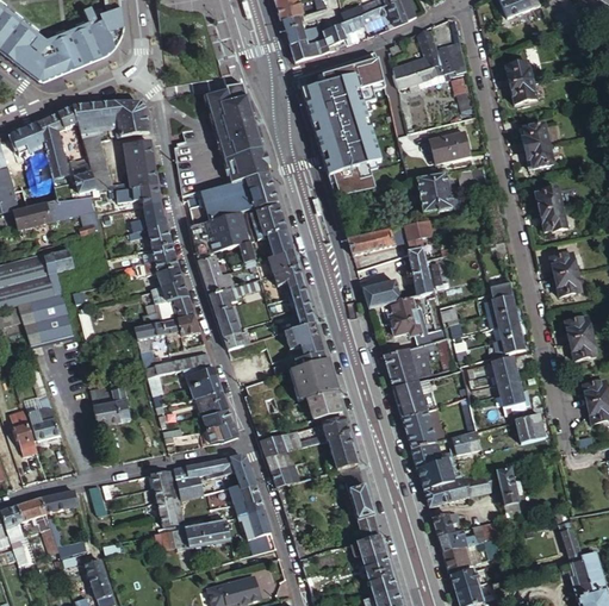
[(0,45),(38,75),(45,79),(106,52),(111,49),(115,44),(117,41),(119,37),(120,33),(123,30),(124,24),(120,0),(104,0),(105,5),(109,12),(100,16),(103,22),(99,23),(92,26),(89,22),(44,41),(0,5),(0,45)]
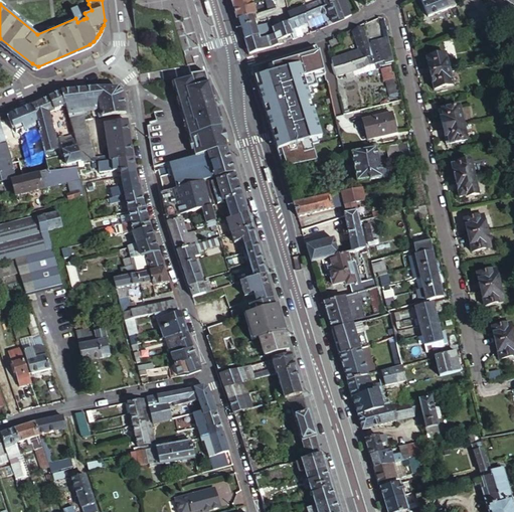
[(255,11),(252,0),(244,0),(232,3),(236,16),(238,16),(254,11),(255,11)]
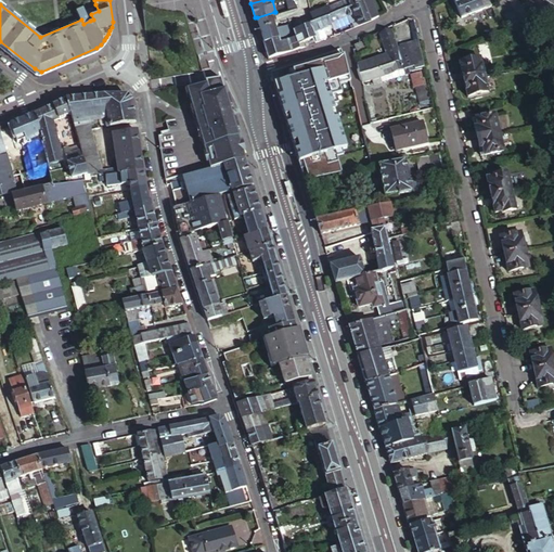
[(329,4),(331,11),(347,4),(345,0),(342,0),(329,4)]
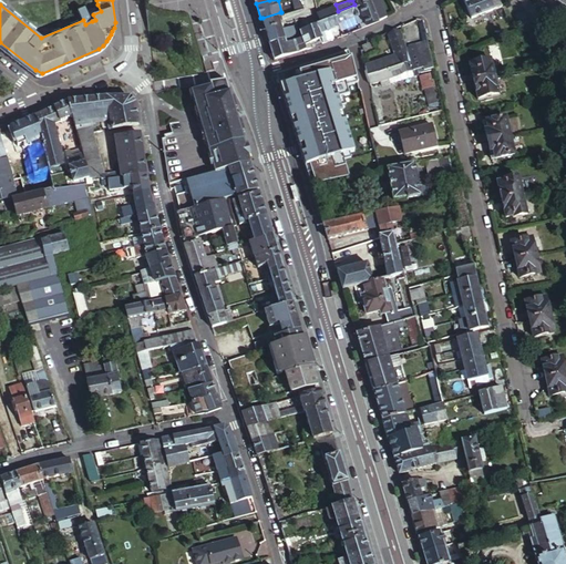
[(378,18),(370,0),(367,0),(358,3),(363,17),(364,18),(366,22),(378,18)]
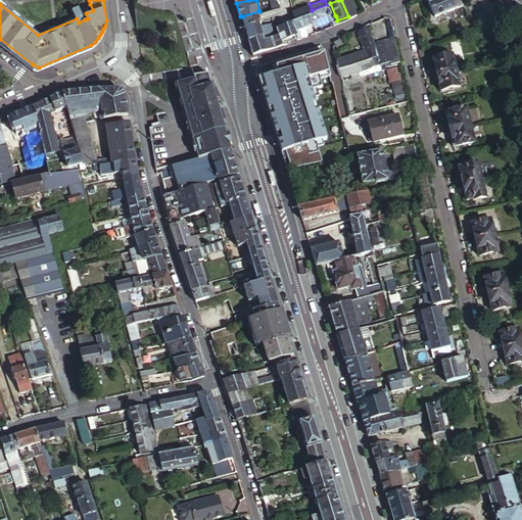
[(348,16),(356,12),(349,0),(341,0),(348,16)]
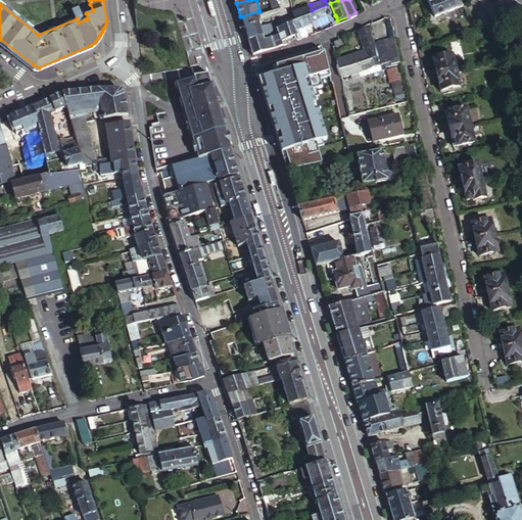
[(428,0),(435,14),(464,3),(462,0),(428,0)]
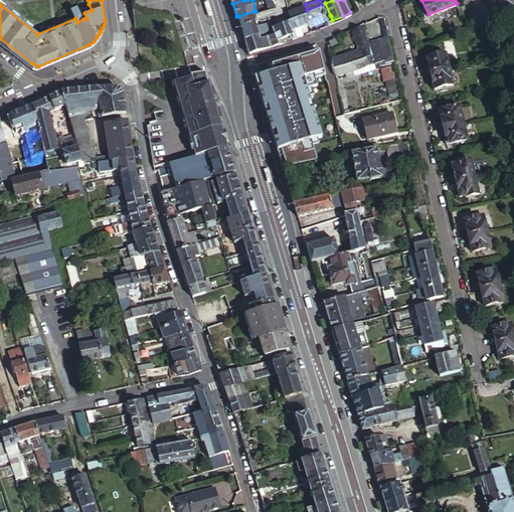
[(289,9),(291,16),(304,11),(307,10),(305,4),(304,2),(289,9)]
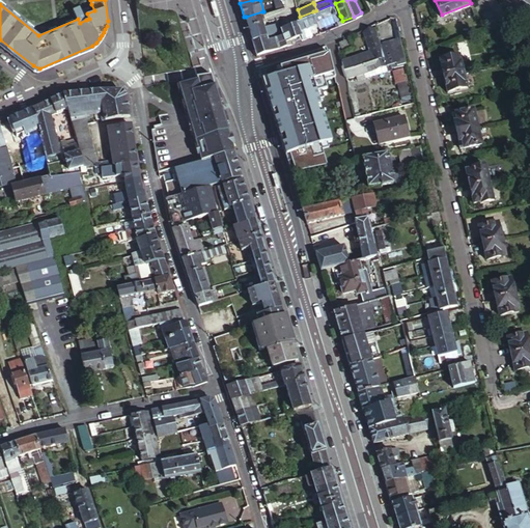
[(506,2),(494,7),(499,22),(511,18),(506,2)]
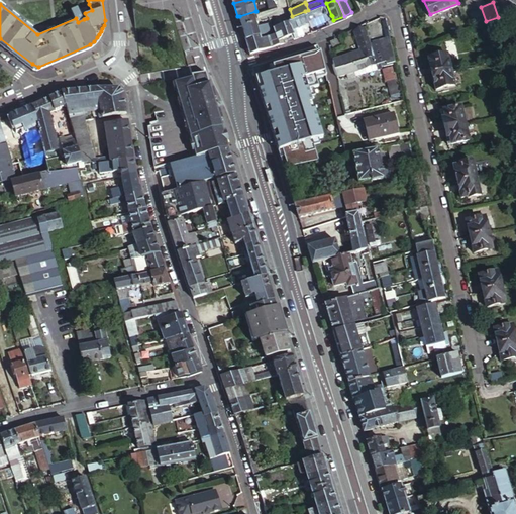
[(331,15),(326,3),(323,4),(308,10),(305,11),(308,19),(310,25),(319,21),(318,19),(331,15)]
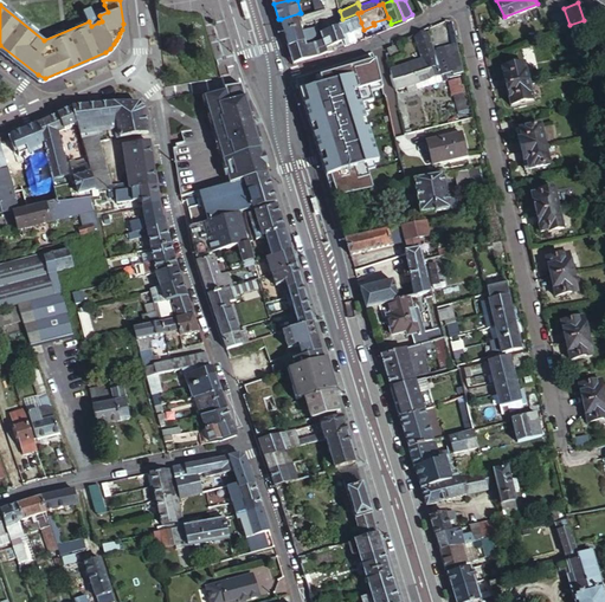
[(84,11),(89,21),(91,26),(98,23),(91,7),(84,11)]
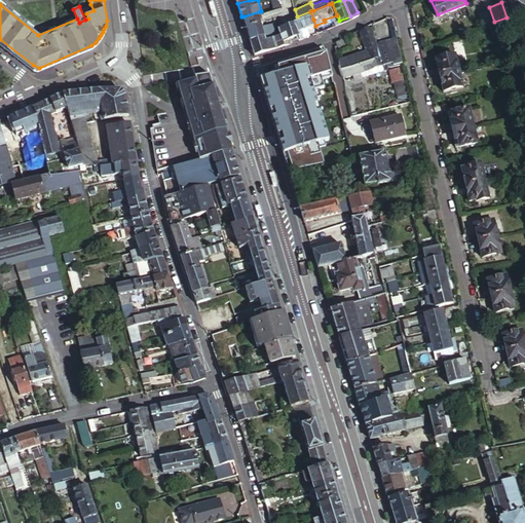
[(244,16),(250,37),(265,32),(262,23),(260,17),(262,17),(260,11),(244,16)]
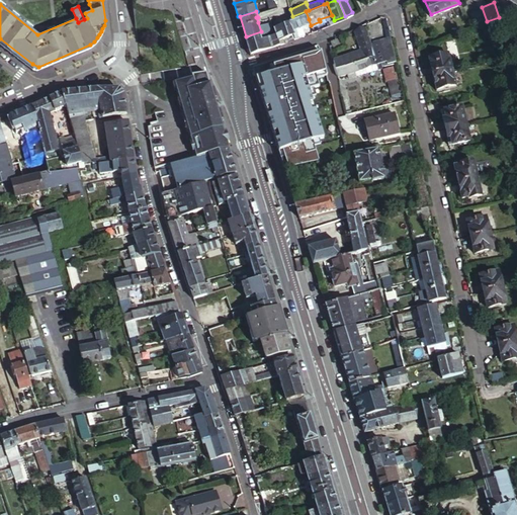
[(309,19),(306,11),(292,16),(288,18),(293,32),(294,36),(298,35),(304,32),(299,22),(309,19)]
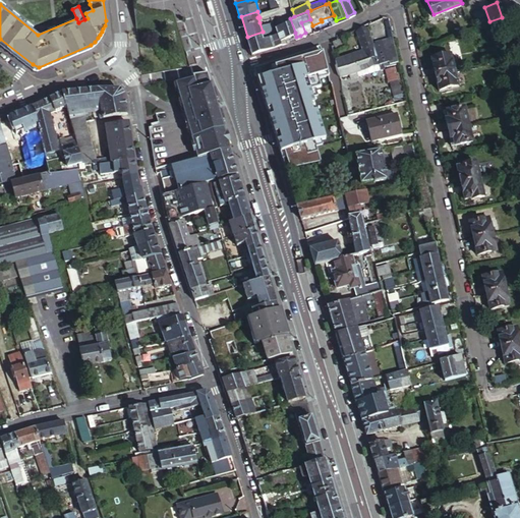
[(295,33),(290,18),(275,24),(277,32),(281,42),(281,43),(287,41),(286,36),(295,33)]
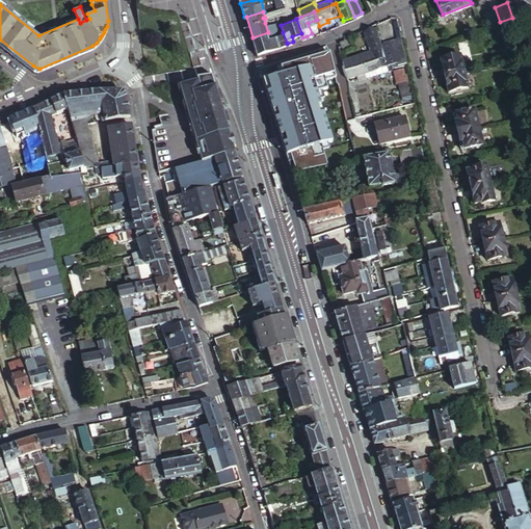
[(275,20),(265,23),(268,32),(272,32),(280,30),(275,20)]
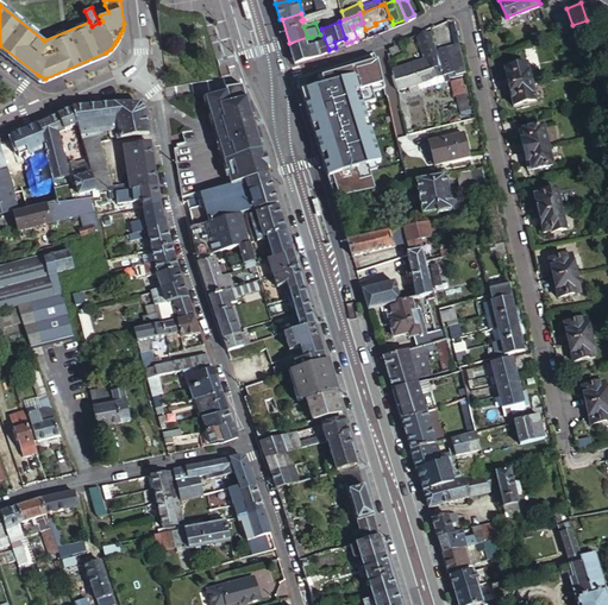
[(463,58),(458,38),(437,45),(432,30),(418,35),(425,60),(406,65),(407,71),(405,73),(403,70),(394,74),(395,80),(443,65),(449,63),(463,58)]
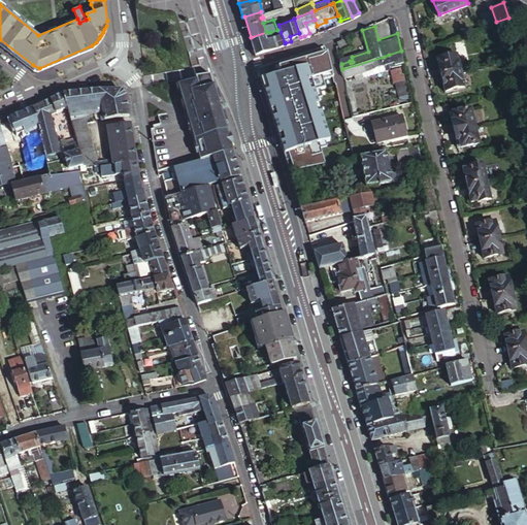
[(256,54),(285,42),(281,32),(267,36),(266,32),(251,37),(256,54)]
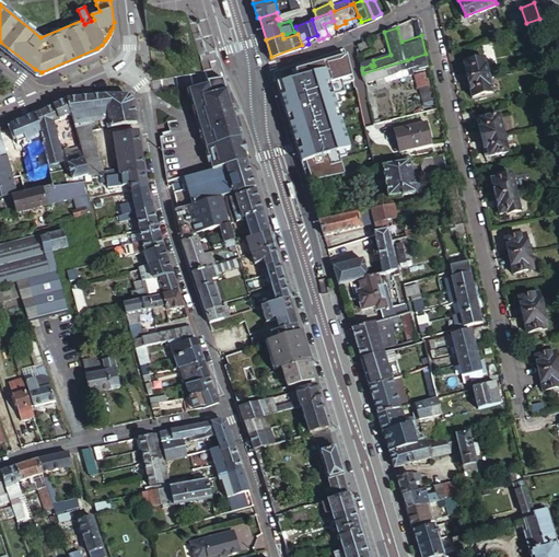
[(369,38),(360,42),(363,50),(372,46),(369,38)]
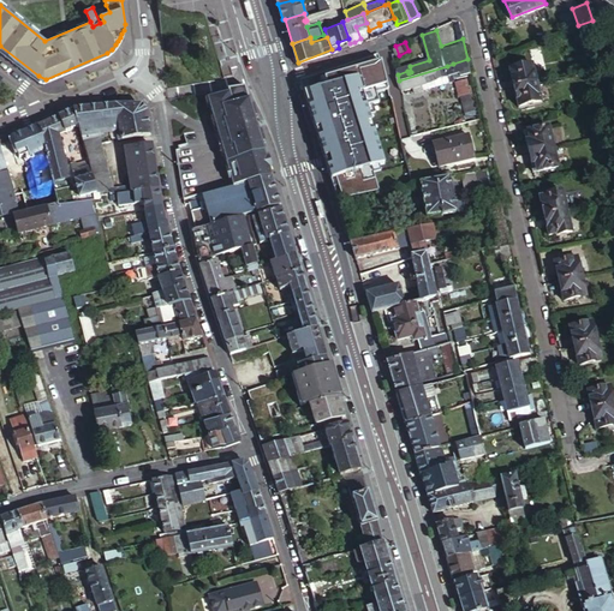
[(338,198),(379,190),(370,162),(382,159),(373,127),(369,129),(367,120),(370,119),(365,102),(377,99),(375,89),(374,85),(388,81),(382,55),(379,49),(299,77),(338,198)]
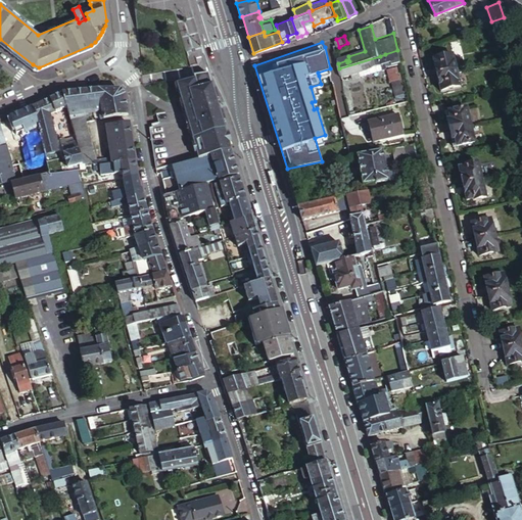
[(399,59),(397,50),(385,54),(387,62),(399,59)]
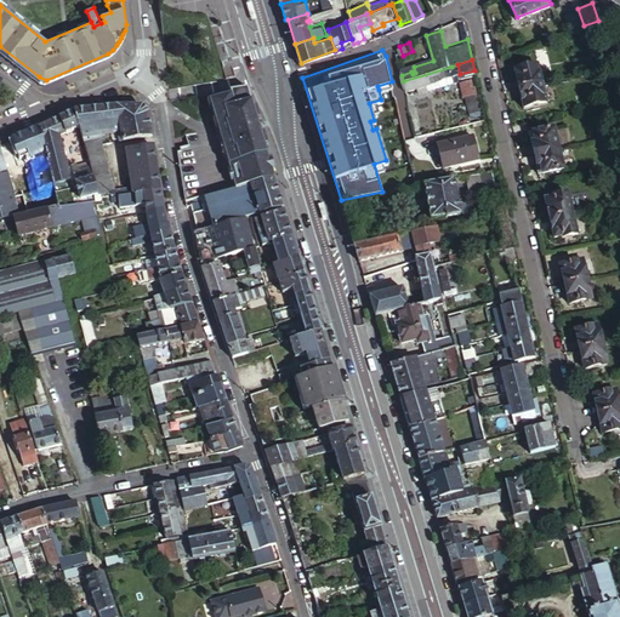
[(519,86),(542,80),(538,62),(515,67),(519,86)]
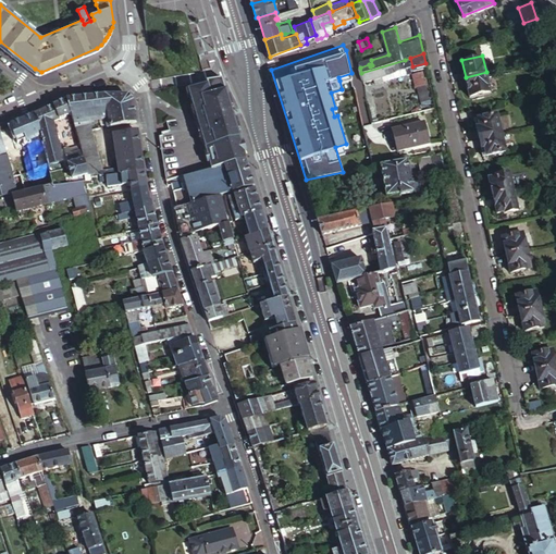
[(405,60),(361,73),(363,81),(374,78),(375,83),(388,78),(387,74),(395,72),(396,77),(412,73),(411,68),(407,69),(405,60)]
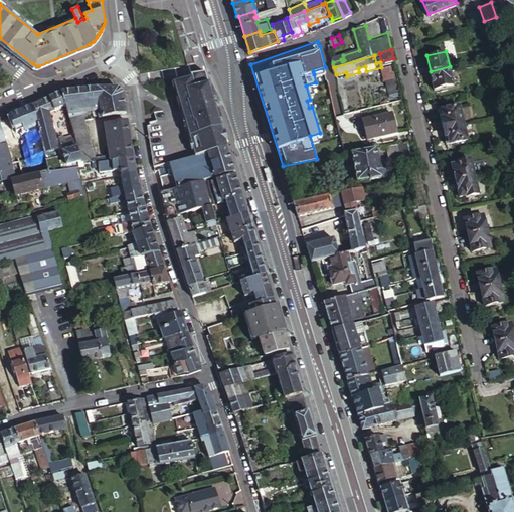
[(386,79),(388,79),(396,77),(393,66),(383,68),(386,79)]
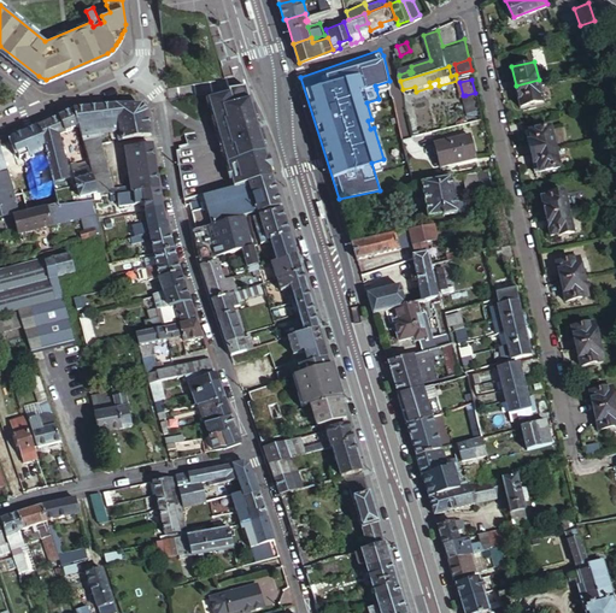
[(543,100),(539,80),(516,86),(521,105),(543,100)]
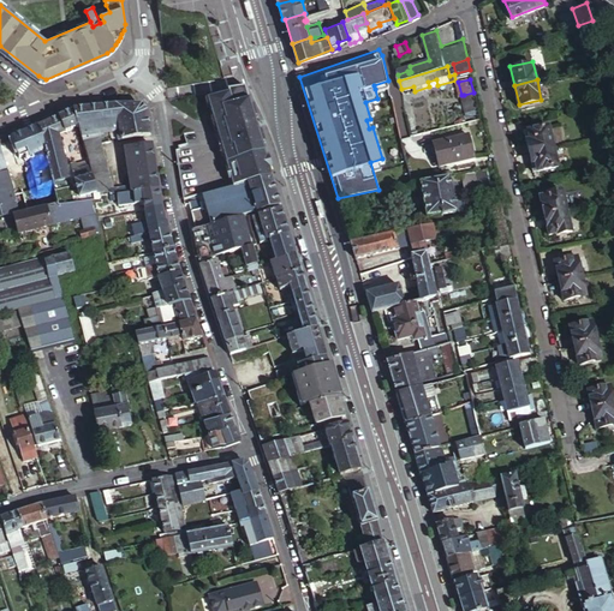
[(227,112),(251,107),(244,83),(228,87),(230,89),(221,91),(227,112)]
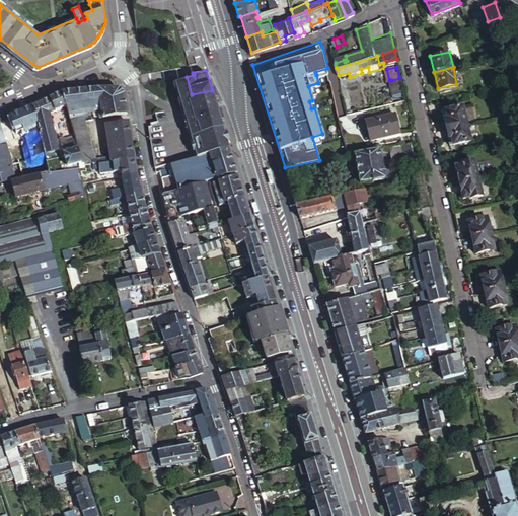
[(189,129),(221,120),(212,90),(192,94),(187,77),(174,80),(181,105),(189,129)]
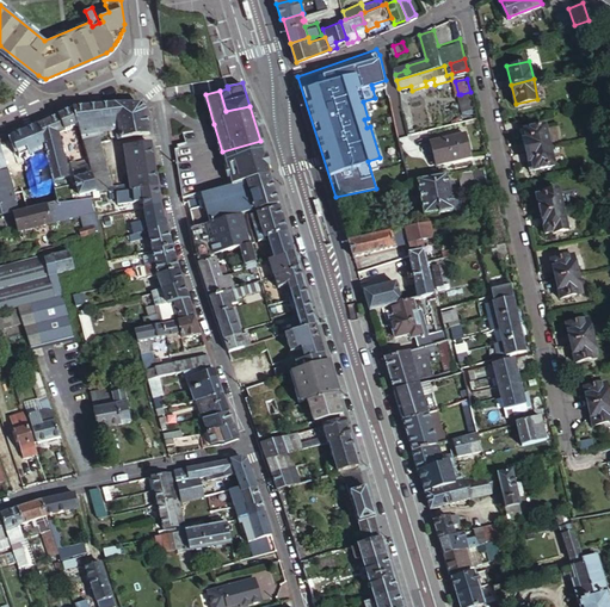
[(470,92),(461,94),(467,116),(475,113),(470,92)]
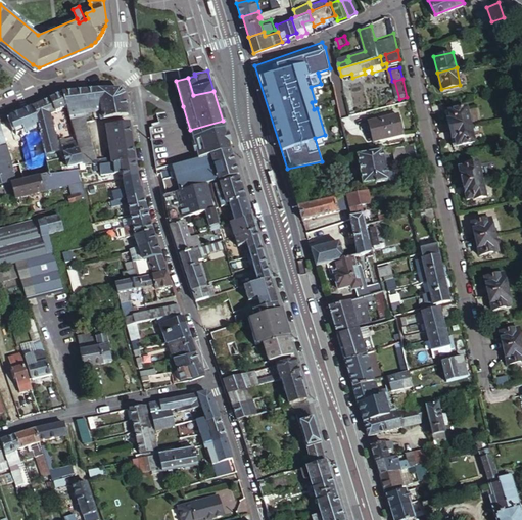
[(100,98),(98,87),(85,88),(87,100),(100,98)]
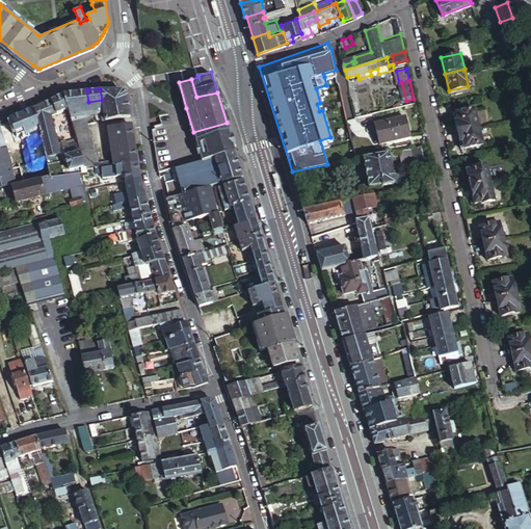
[(102,118),(129,115),(126,95),(121,88),(100,88),(102,100),(103,109),(104,113),(101,113),(102,118)]
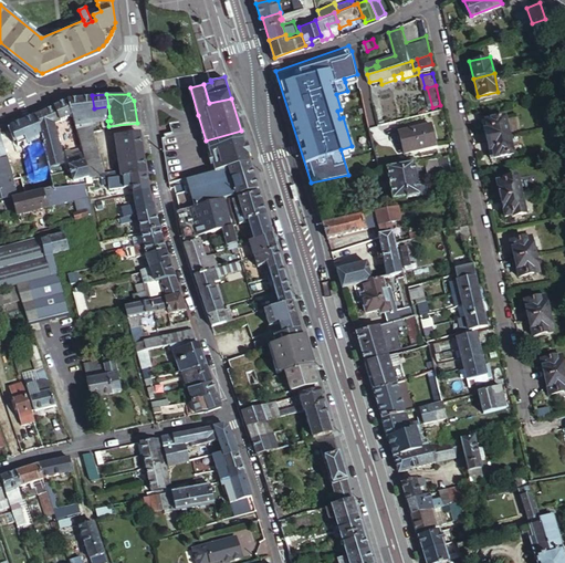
[(94,108),(92,95),(80,97),(82,110),(94,108)]
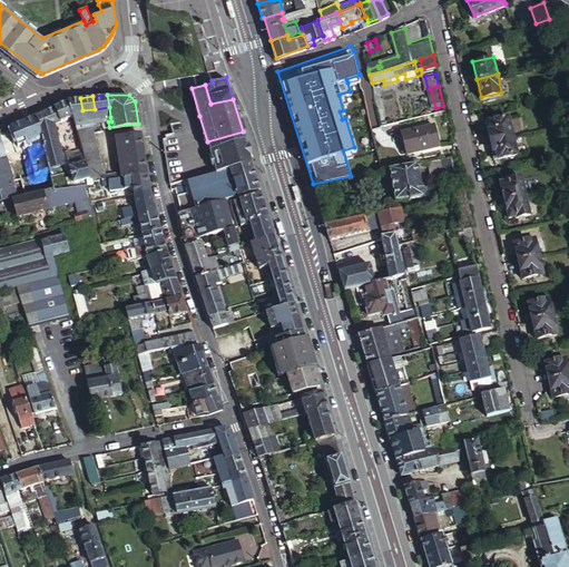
[(76,121),(84,120),(82,110),(80,98),(68,99),(72,114),(75,121),(76,121)]
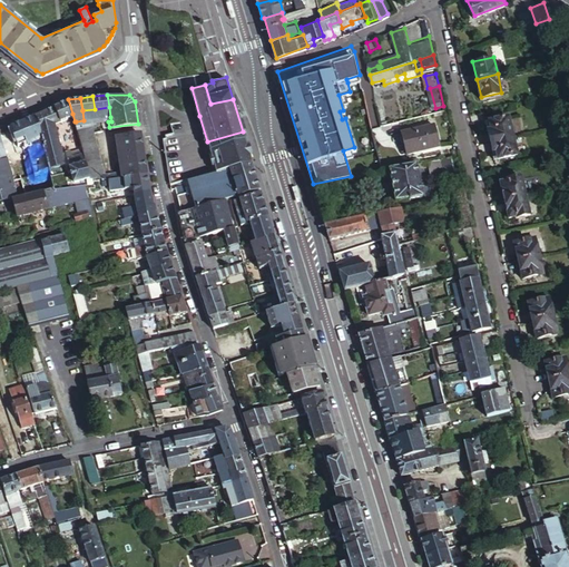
[(72,114),(68,99),(54,106),(59,118),(72,114)]
